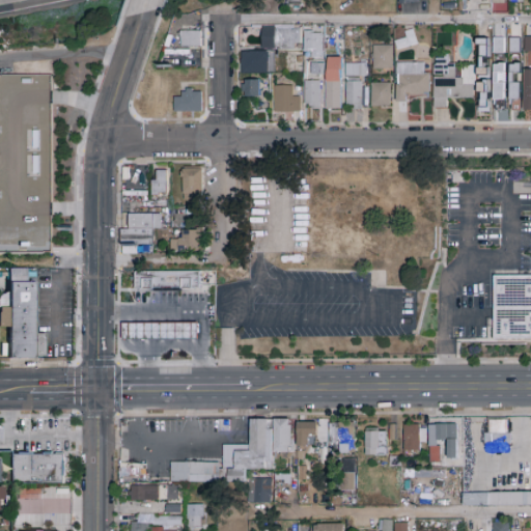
[(262,28),(301,28),(301,50),(262,50),(262,28)]
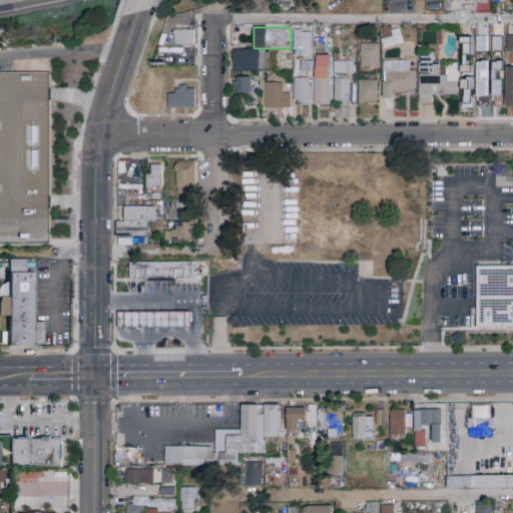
[(194,30),(194,45),(174,45),(174,30),(194,30)]
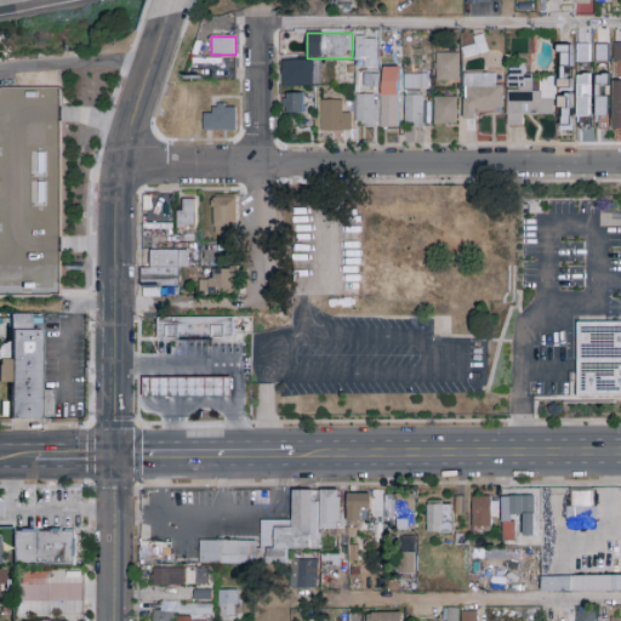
[(463,50),(476,47),(473,39),(484,36),(486,52),(466,57),(463,50)]
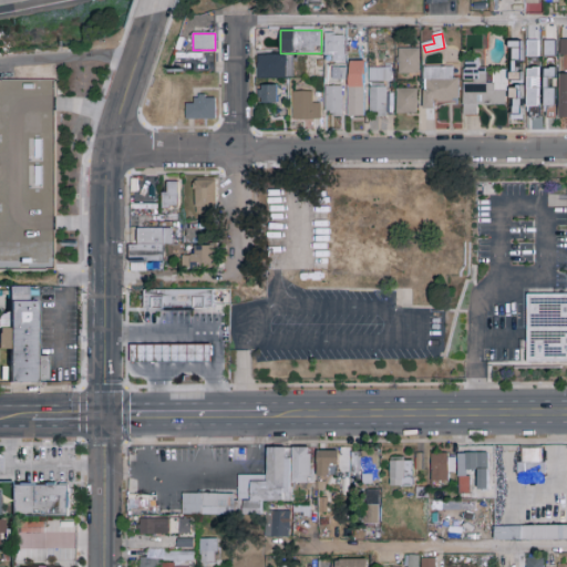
[(344,34),(344,58),(325,58),(325,34),(344,34)]
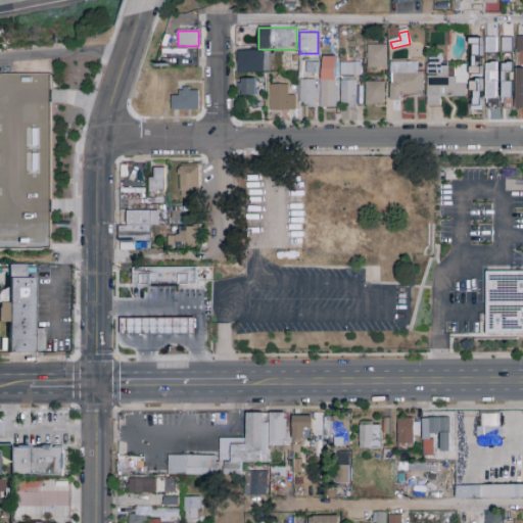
[(495,51),(495,36),(484,36),(484,51),(495,51)]
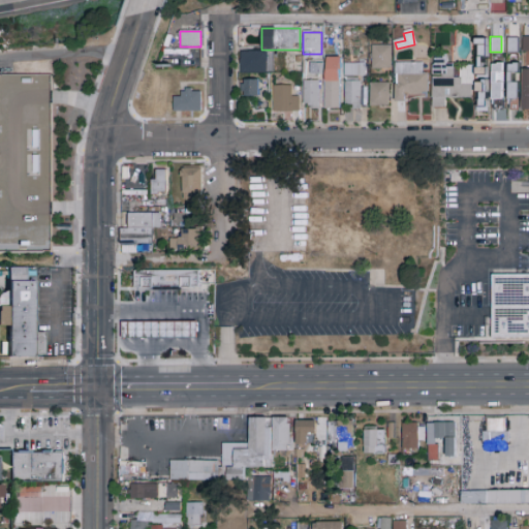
[(507,51),(517,51),(517,36),(506,36),(507,51)]
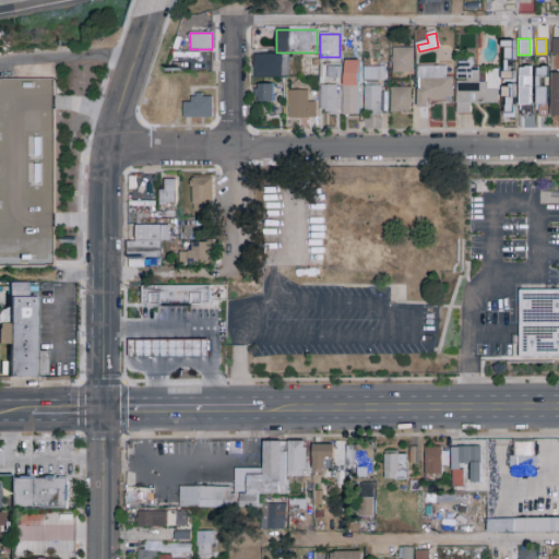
[(393,48),(413,48),(413,73),(393,73),(393,48)]
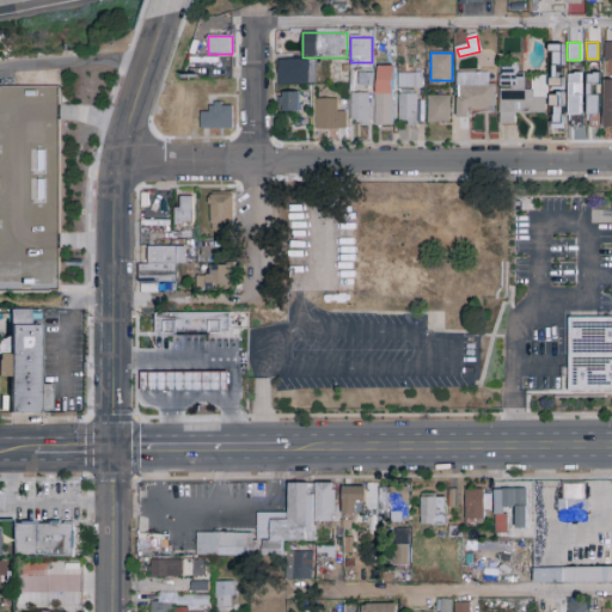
[(312,84),(277,84),(277,60),(312,60),(312,84)]
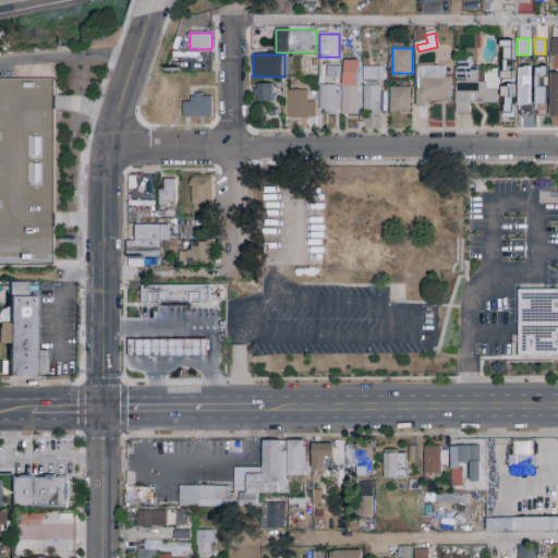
[(358,60),(358,116),(342,116),(342,60),(358,60)]
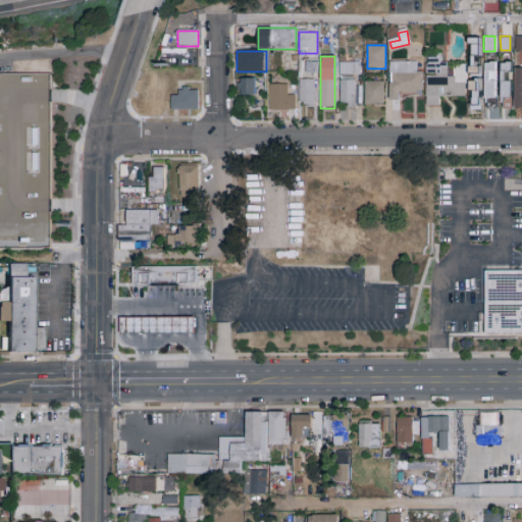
[(426,56),(447,56),(447,75),(454,75),(454,66),(467,66),(467,97),(439,97),(439,106),(426,106),(426,56)]
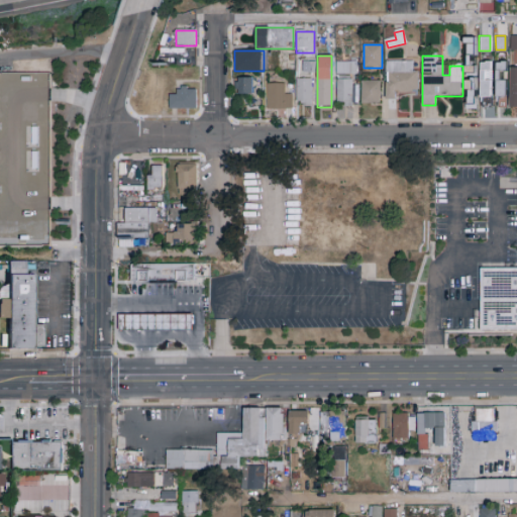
[(314,72),(315,61),(301,60),(300,71),(314,72)]
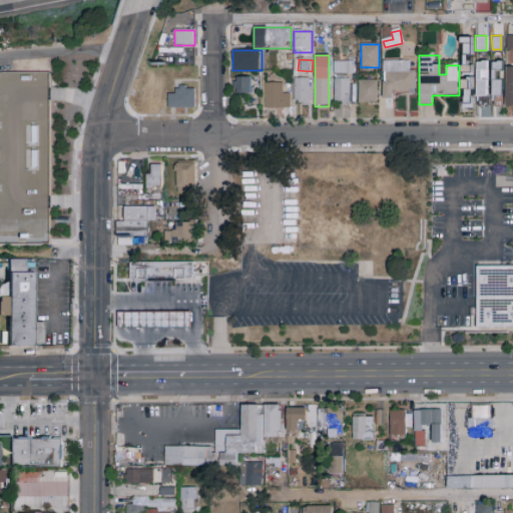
[(384,96),(384,61),(415,61),(415,96),(384,96)]
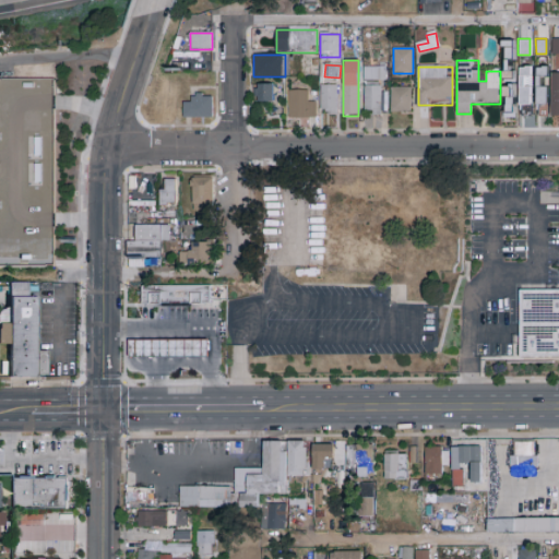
[(364,80),(364,68),(384,68),(384,80),(364,80)]
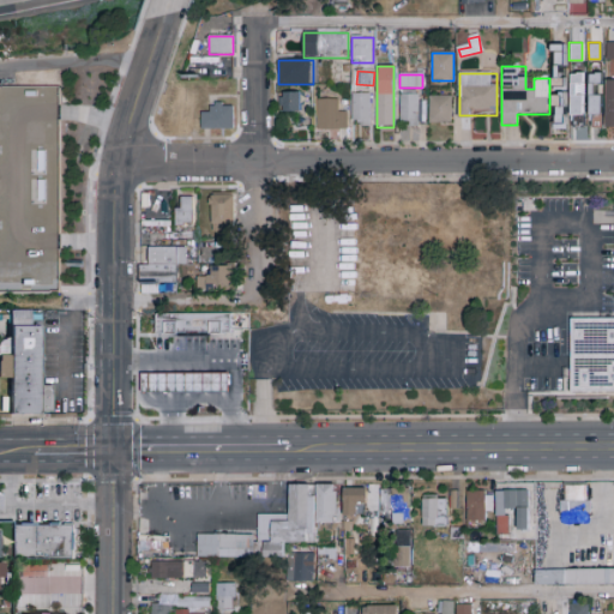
[(590,74),(601,74),(601,128),(590,128),(590,74)]
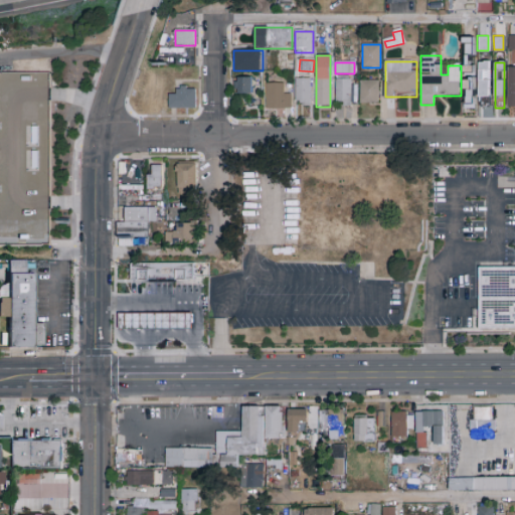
[(514,65),(507,65),(506,106),(514,106),(514,65)]
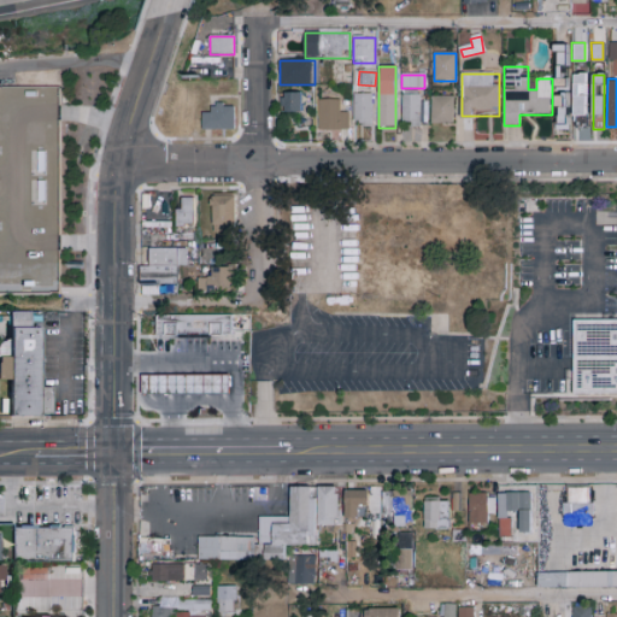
[(0,298),(63,298),(62,245),(62,115),(62,90),(0,90),(0,298)]
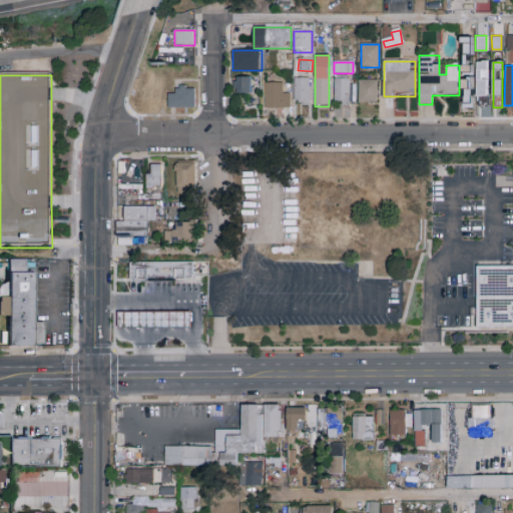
[(250,93),(236,93),(236,77),(250,77),(250,93)]
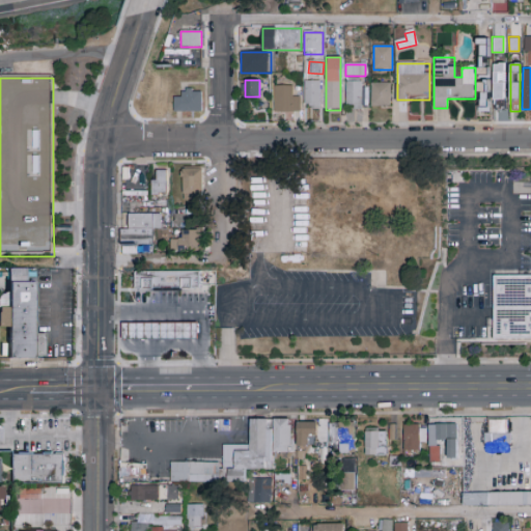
[(319,81),(319,110),(304,110),(304,81),(319,81)]
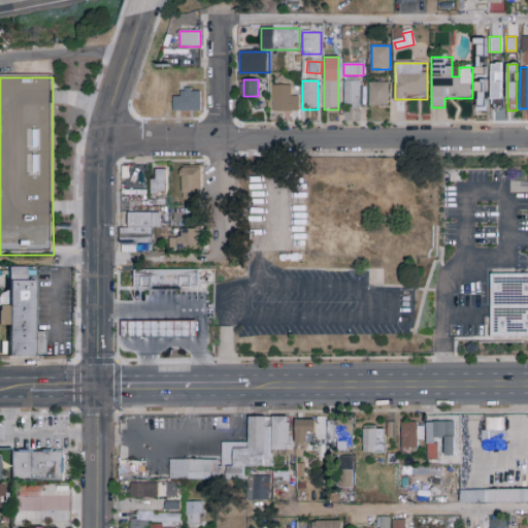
[(360,80),(360,109),(343,109),(343,80),(360,80)]
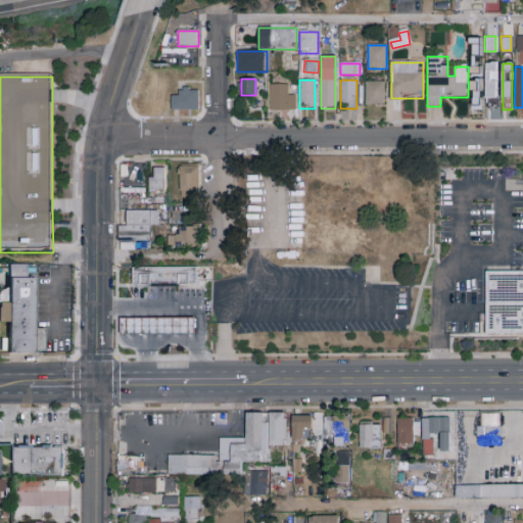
[(486,99),(486,80),(497,80),(497,99),(486,99)]
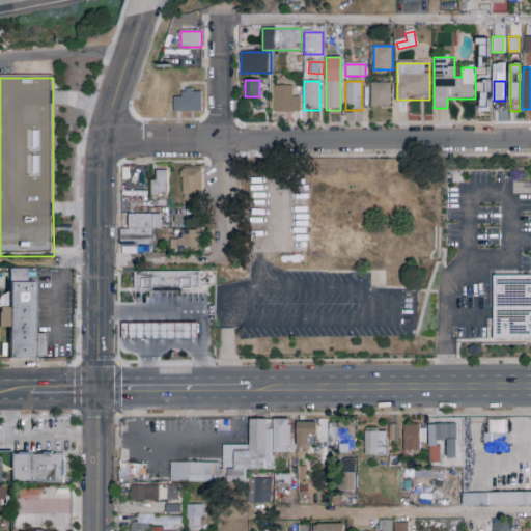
[(390,83),(390,106),(371,106),(371,83),(390,83)]
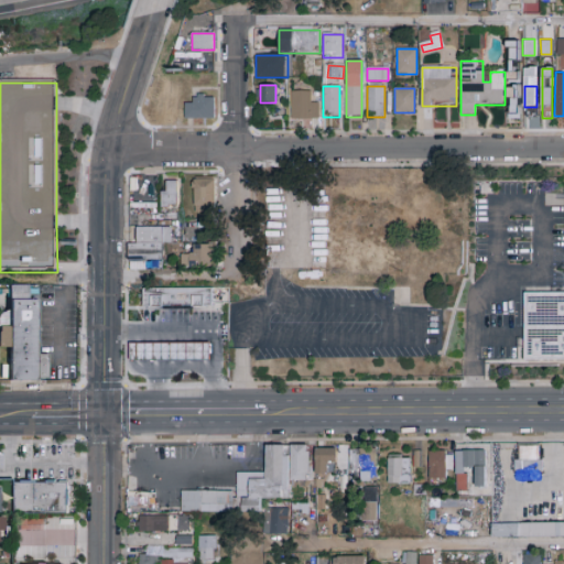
[(320,120),(290,120),(290,91),(311,91),(311,101),(320,101),(320,120)]
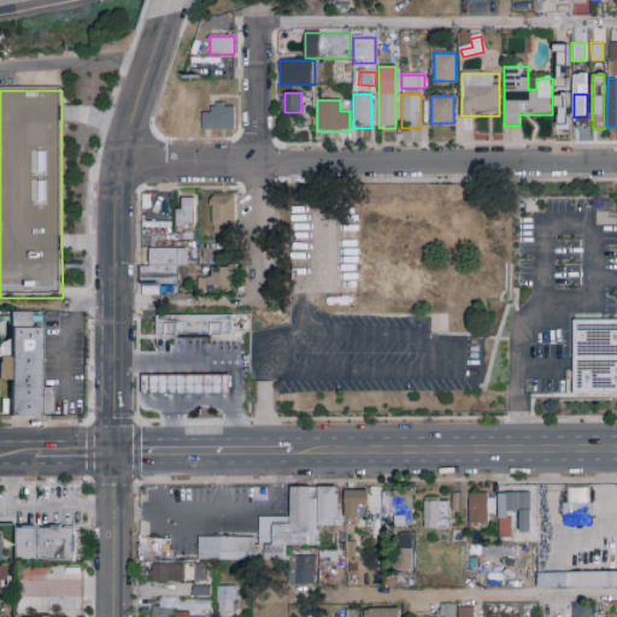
[(204,130),(204,107),(235,107),(235,130),(204,130)]
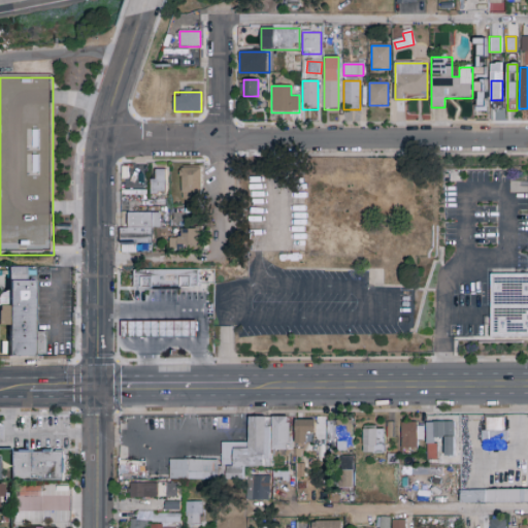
[(201,168),(201,200),(182,200),(182,168),(201,168)]
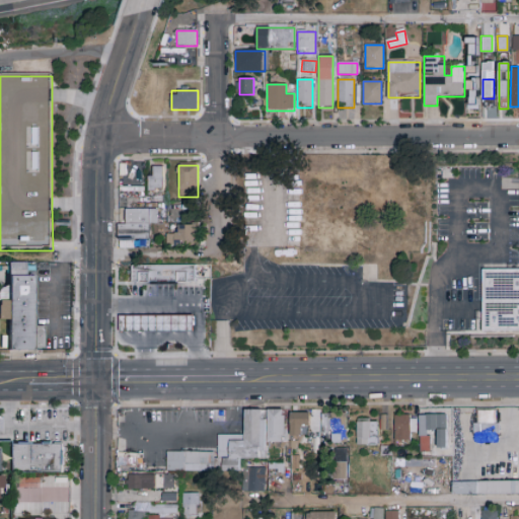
[(148,192),(148,167),(163,167),(163,192),(148,192)]
